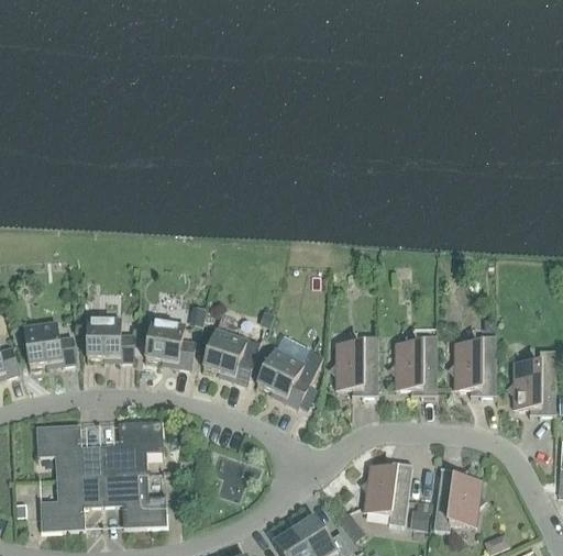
[(118,362),(133,362),(133,334),(120,334),(120,318),(87,317),(86,357),(118,357),(118,362)]
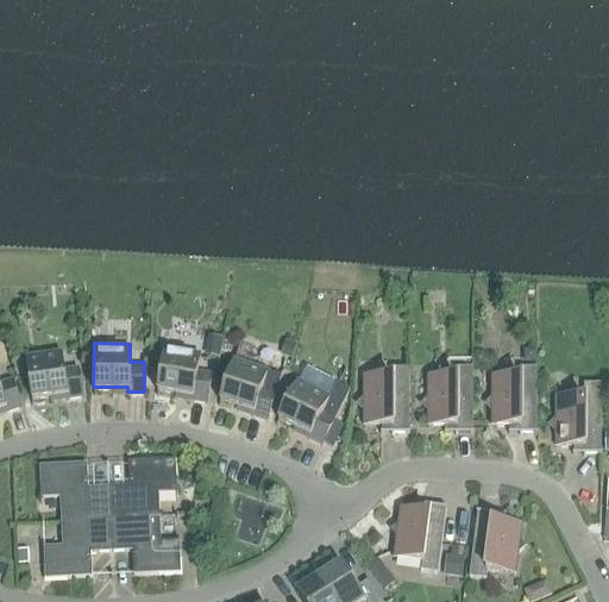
[(199,350),(163,344),(157,387),(190,393),(189,396),(206,399),(211,370),(196,368),(199,350)]
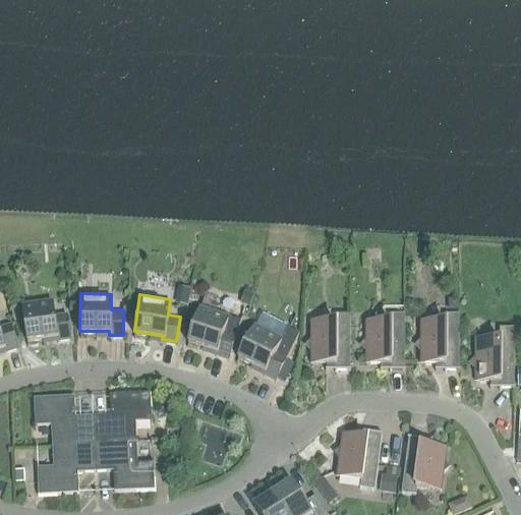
[(56,334),(56,338),(70,336),(66,310),(54,312),(52,297),(21,301),(26,338),(56,334)]
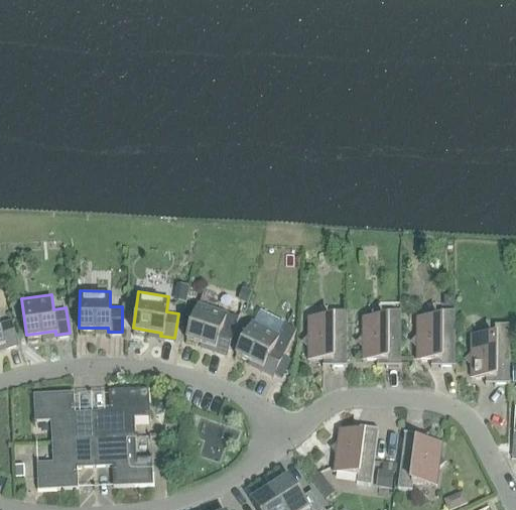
[(225,353),(238,314),(197,301),(185,336),(213,345),(212,349),(225,353)]
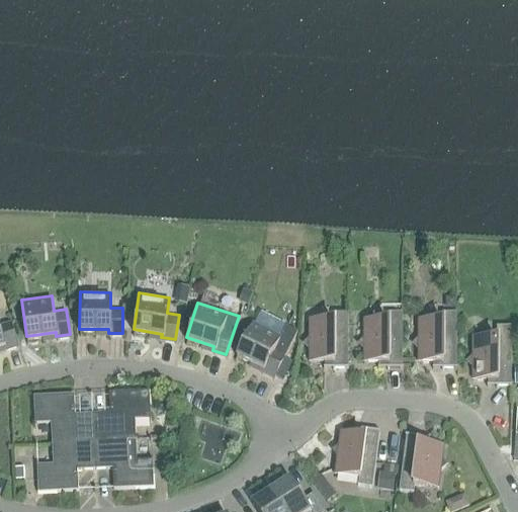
[(309,316),(309,332),(301,339),(309,346),(309,358),(323,358),(323,364),(348,364),(348,363),(347,363),(347,309),(333,309),(333,316),(309,316)]
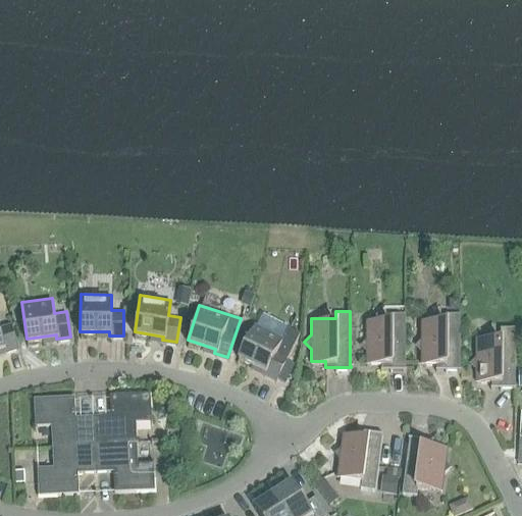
[(366,318),(366,334),(359,342),(366,349),(366,361),(380,361),(380,367),(406,367),(405,366),(405,311),(389,311),(389,318),(366,318)]
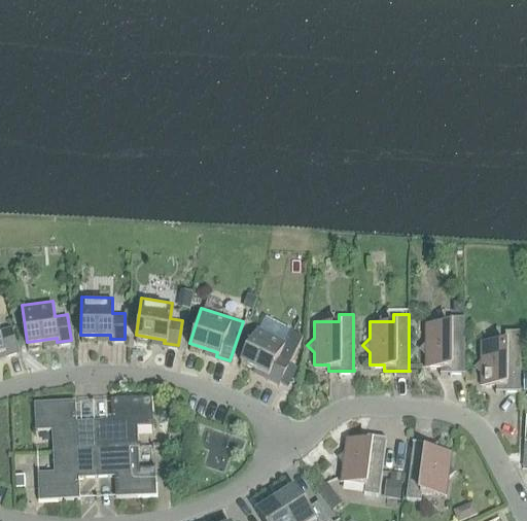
[(425,321),(425,338),(418,345),(425,352),(425,365),(440,365),(440,371),(464,371),(464,370),(463,314),(449,314),(449,321),(425,321)]
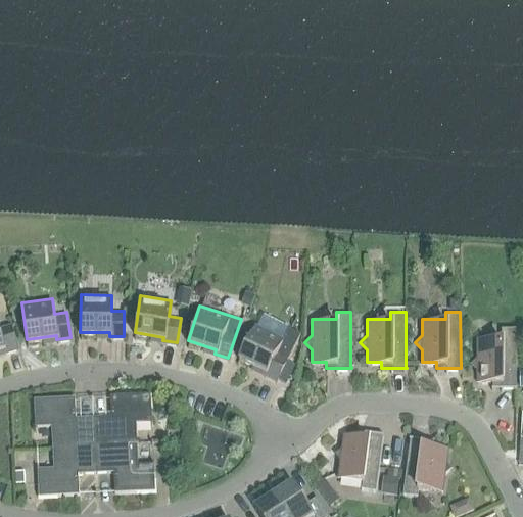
[(4,350),(17,346),(10,322),(0,325),(0,347),(3,347),(4,350)]
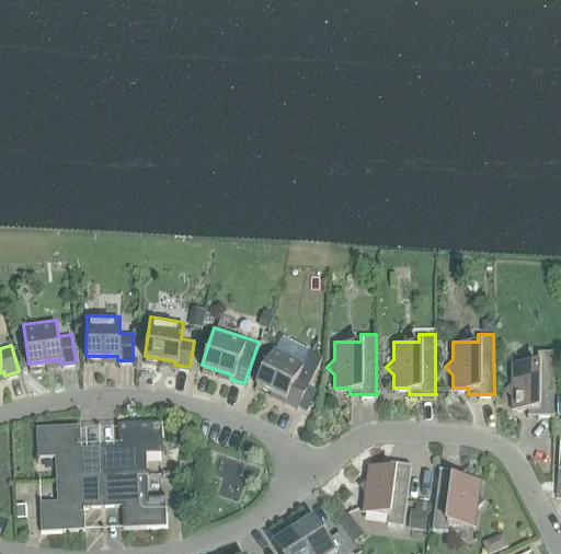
[(296,406),(321,355),(308,348),(301,360),(274,346),(255,382),(284,395),(283,400),(296,406)]
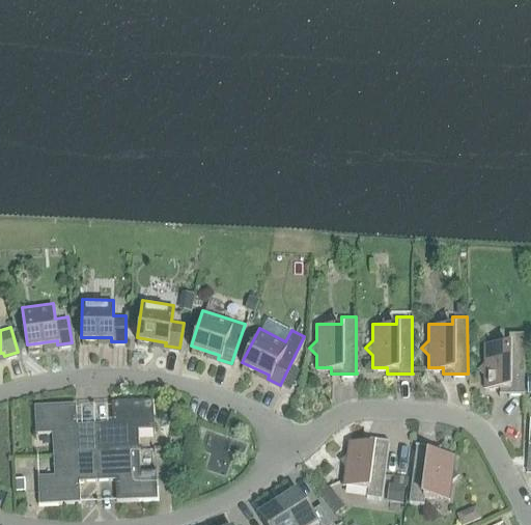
[(484,342),(484,359),(476,366),(483,372),(483,385),(498,385),(498,392),(524,392),(524,390),(523,390),(523,330),(508,330),(508,342),(484,342)]
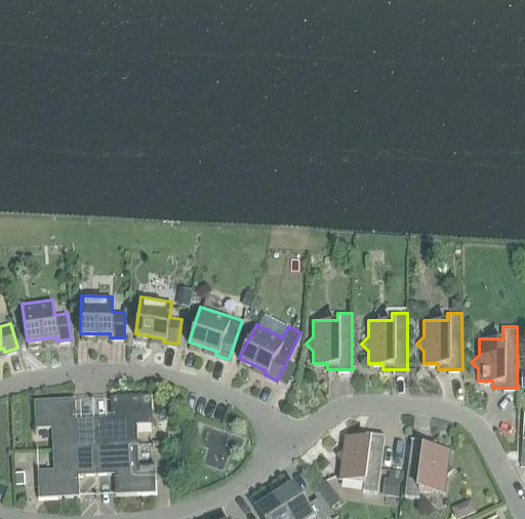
[(111,414),(92,415),(94,444),(136,442),(135,421),(152,420),(151,392),(110,394),(111,414)]
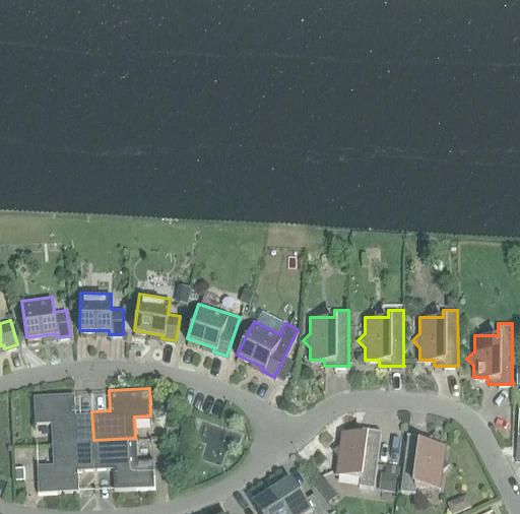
[(93,440),(91,411),(74,412),(73,392),(33,394),(35,421),(50,421),(51,441),(93,440)]
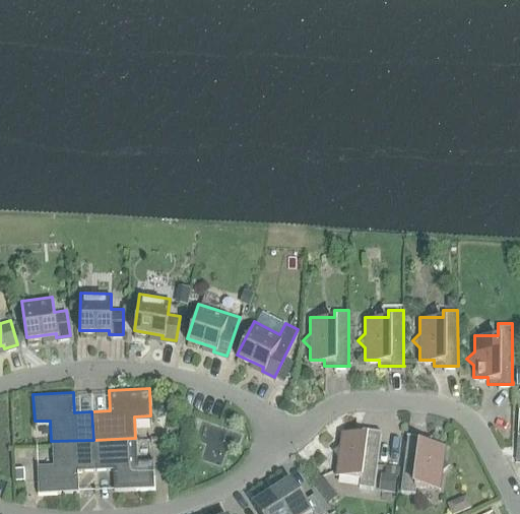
[(373,485),(380,430),(381,430),(381,429),(355,426),(355,432),(341,431),(339,443),(334,448),(338,454),(335,472),(359,475),(358,484),(373,485)]
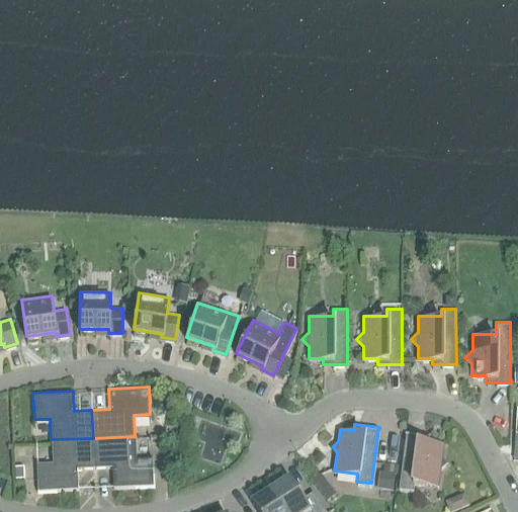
[(404,432),(405,432),(398,487),(413,489),(414,481),(437,484),(439,465),(444,461),(441,455),(442,442),(428,440),(429,434),(405,430),(404,432)]
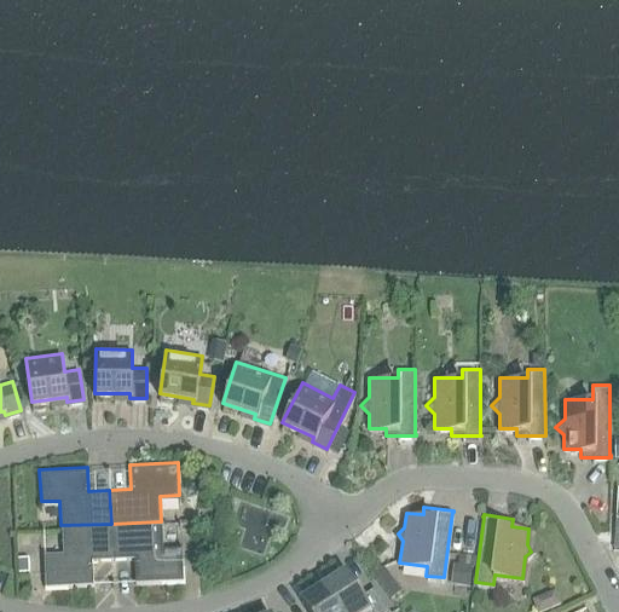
[(134,579),(183,577),(181,546),(162,546),(161,521),(111,524),(113,556),(134,555),(134,579)]
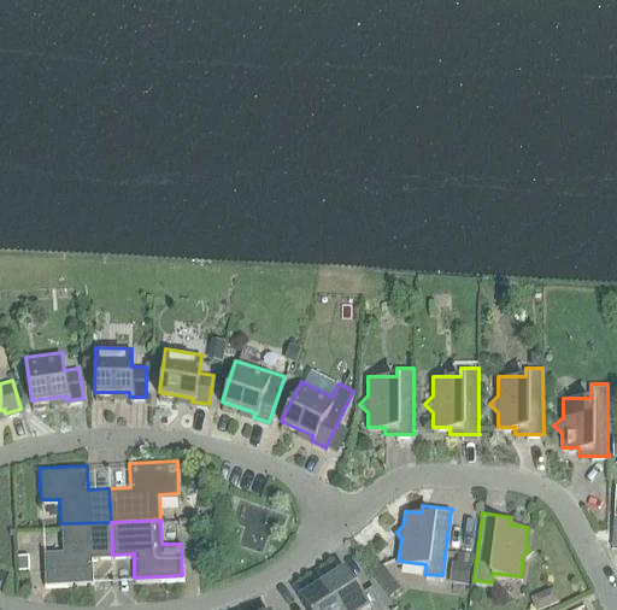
[(112,555),(111,522),(60,523),(62,549),(43,550),(45,582),(92,580),(90,555),(112,555)]
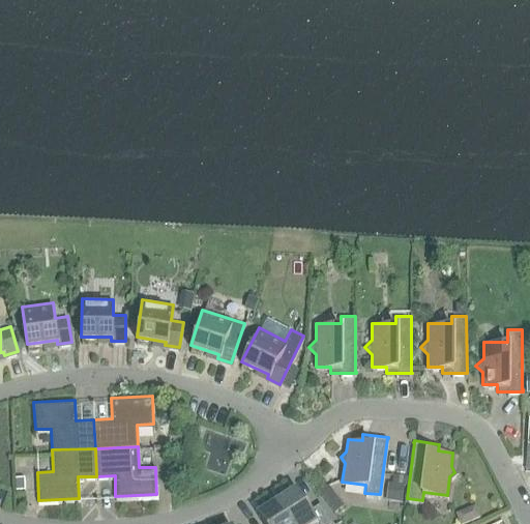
[(16,474),(17,486),(26,486),(25,473),(16,474)]
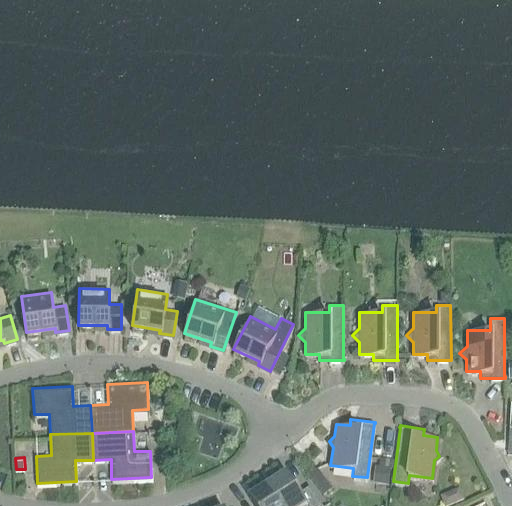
[(390,464),(374,461),(372,479),(388,481),(390,464)]
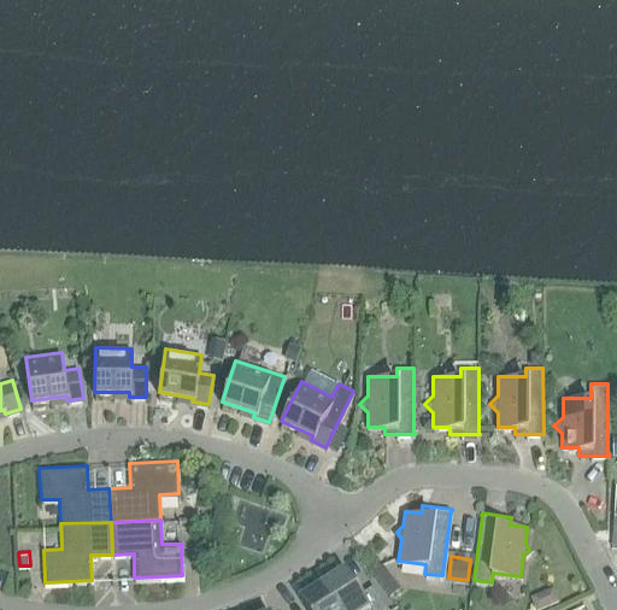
[(345,565),(322,580),(340,609),(383,609),(388,608),(372,582),(360,590),(345,565)]
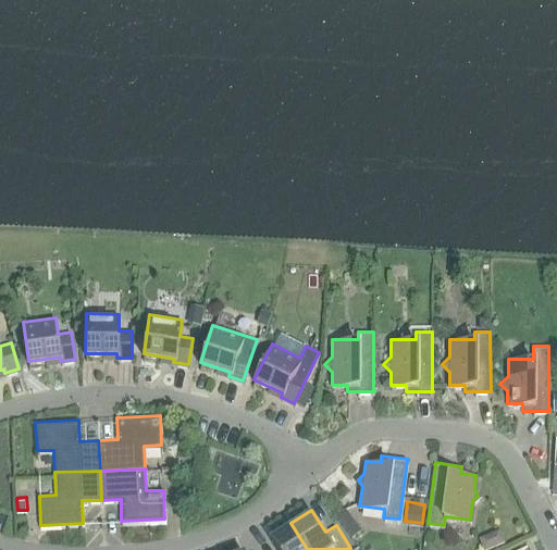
[(307,549),(291,523),(270,536),(279,549),(307,549)]
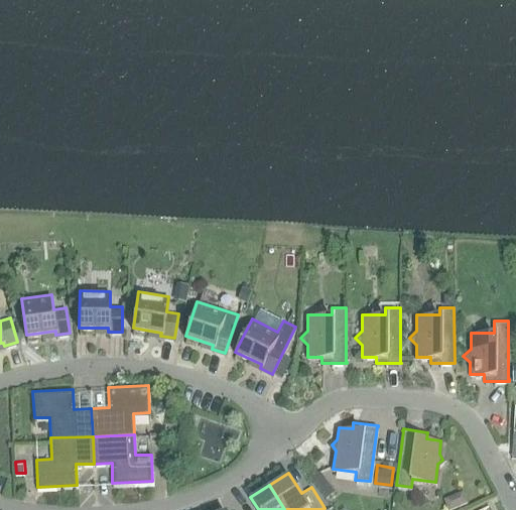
[(468,488),(449,495),(454,505),(472,498),(468,488)]
